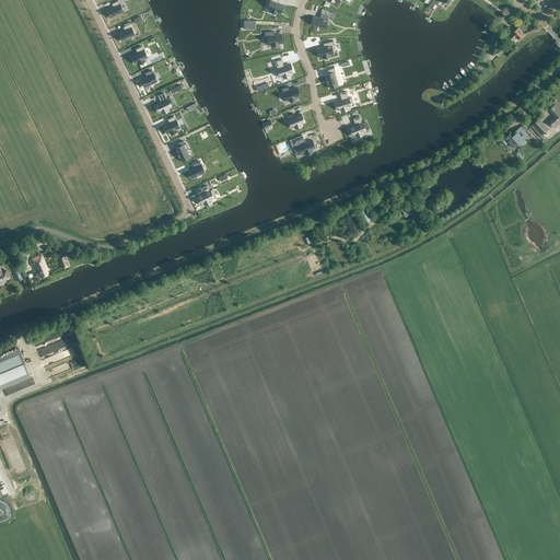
[(113,7),(107,10),(111,18),(124,11),(119,3),(118,0),(115,1),(112,3),(113,7)]
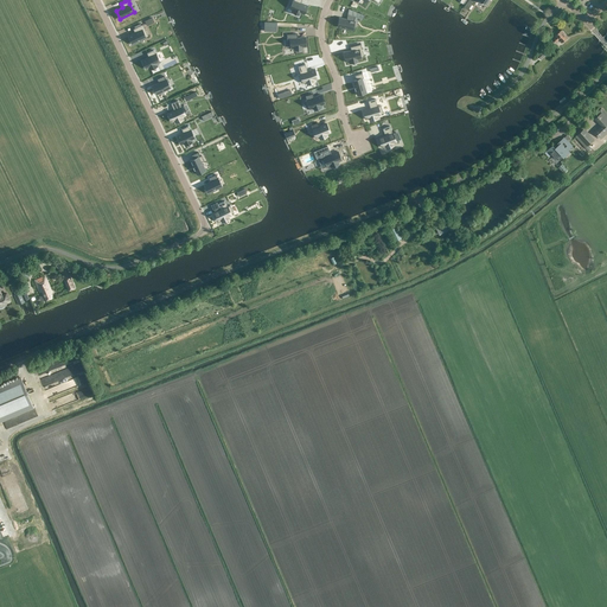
[(292,0),(289,8),(293,10),(292,12),(299,16),(300,12),(304,14),(307,5),(300,2),(301,0),(292,0)]
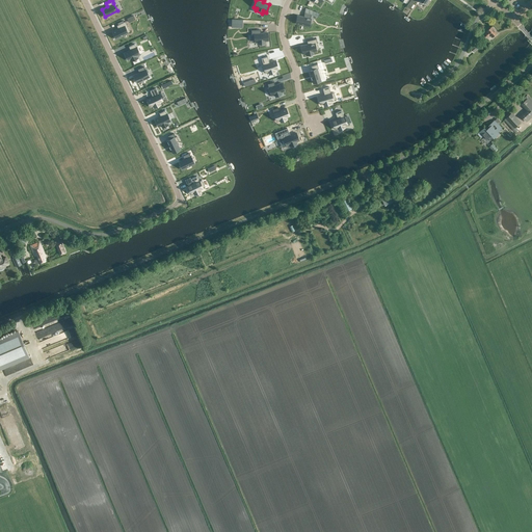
[(297,15),(295,23),(309,26),(311,14),(304,12),(303,17),(297,15)]
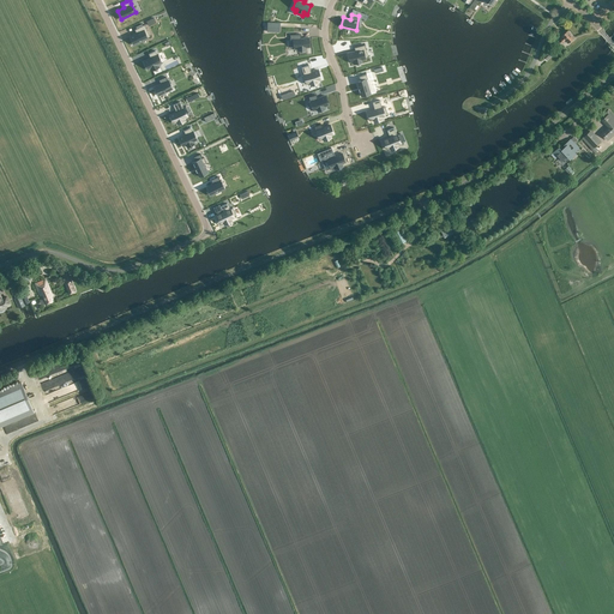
[(137,32),(130,36),(133,44),(142,41),(146,38),(148,37),(150,36),(144,24),(134,29),(137,32)]
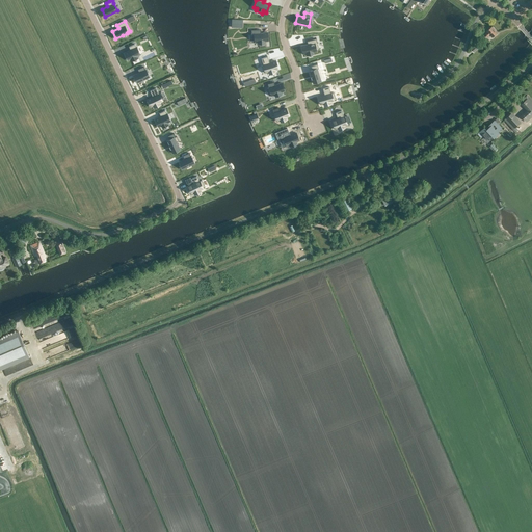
[(486,30),(487,32),(484,35),(486,37),(490,34),(493,37),(498,32),(493,26),(486,30)]
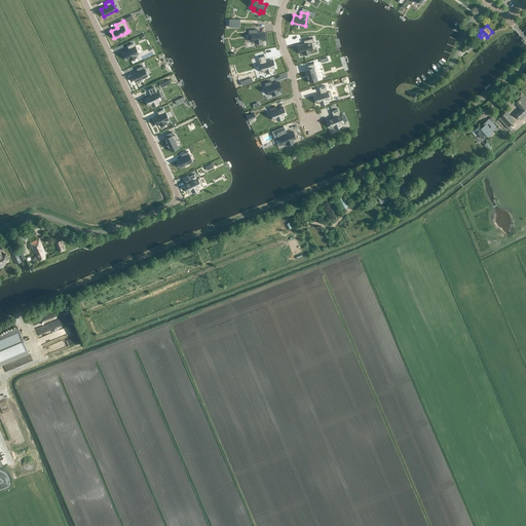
[(249,33),(249,41),(252,40),(252,41),(255,41),(255,43),(262,43),(261,40),(265,40),(264,32),(258,32),(258,29),(249,30),(249,33)]
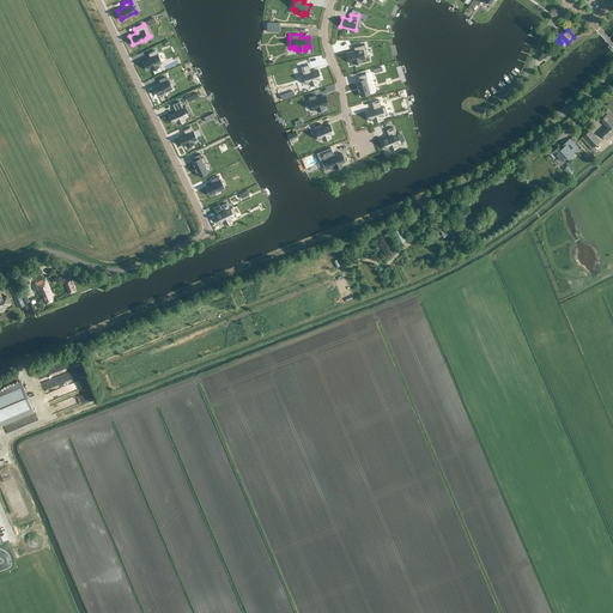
[(354,50),(347,53),(349,61),(353,61),(353,64),(360,62),(360,59),(368,58),(364,44),(353,47),(354,50)]
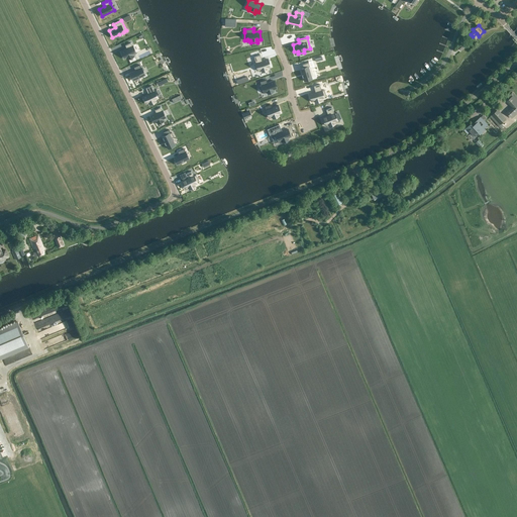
[(456,47),(460,50),(467,45),(462,41),(456,47)]
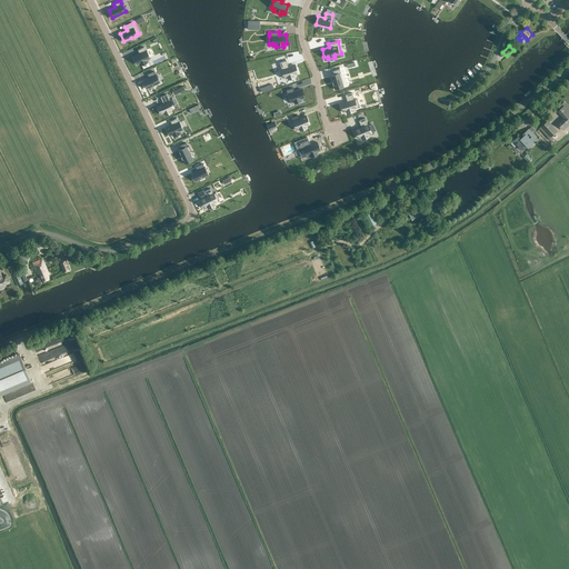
[(139,53),(132,57),(137,65),(140,62),(141,65),(148,62),(146,59),(150,58),(146,50),(143,47),(138,50),(139,53)]
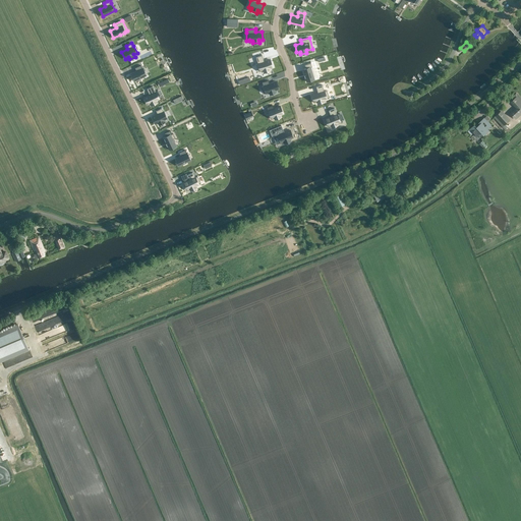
[(262,55),(255,57),(256,60),(257,63),(256,64),(258,71),(259,70),(259,71),(263,70),(264,72),(270,70),(269,68),(273,67),(270,59),(264,61),(262,55)]
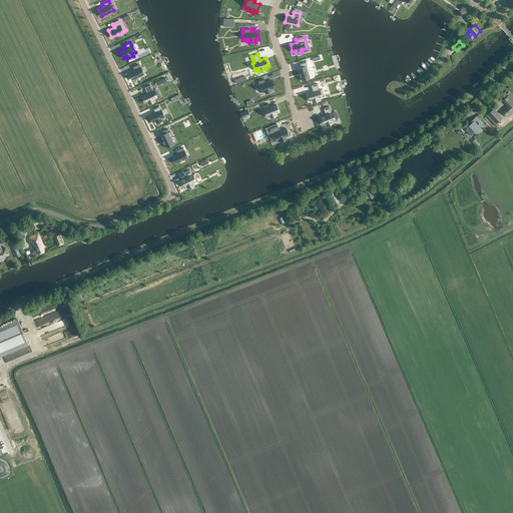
[(301,67),(298,67),(300,73),(300,76),(301,76),(302,80),(310,78),(306,66),(307,65),(306,61),(300,63),(301,67)]
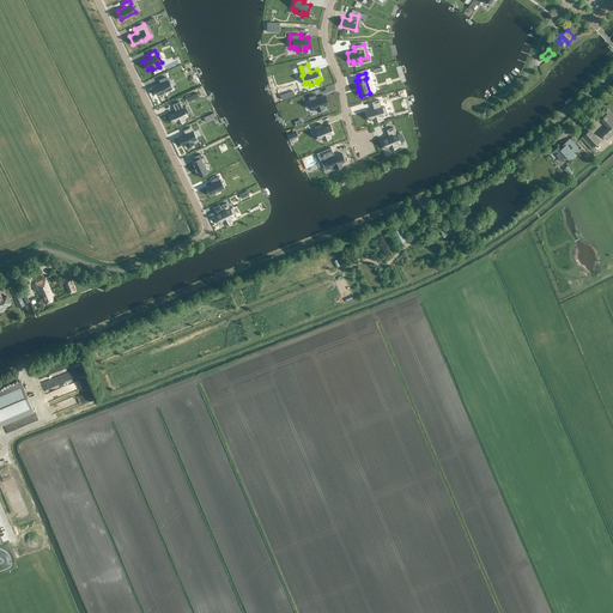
[(161,84),(153,86),(158,95),(171,89),(168,80),(165,77),(159,79),(161,84)]
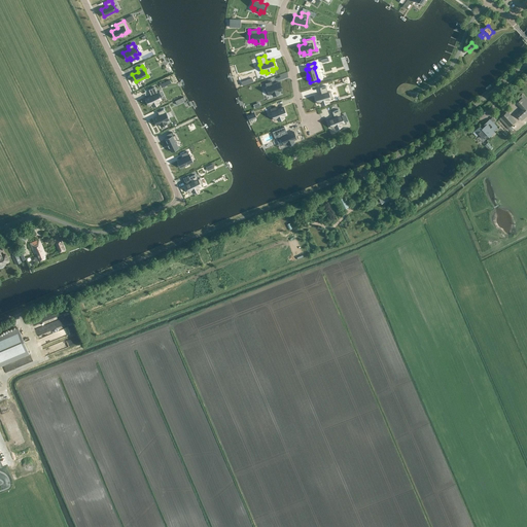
[(266,86),(265,88),(268,94),(269,94),(269,95),(272,93),(273,96),(279,94),(278,91),(281,90),(279,82),(273,84),(271,81),(265,83),(266,86)]
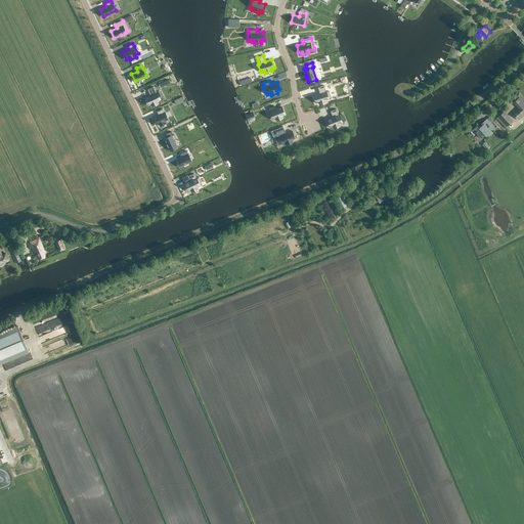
[(319,93),(313,94),(315,102),(318,101),(319,103),(325,102),(324,99),(329,98),(331,97),(329,90),(325,91),(323,85),(317,87),(319,93)]
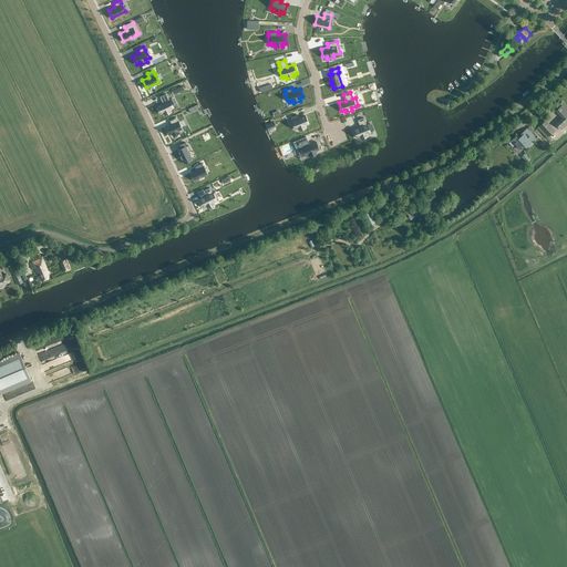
[(163,103),(156,105),(160,113),(163,112),(165,114),(171,112),(169,109),(173,107),(169,100),(168,100),(166,93),(160,96),(163,103)]
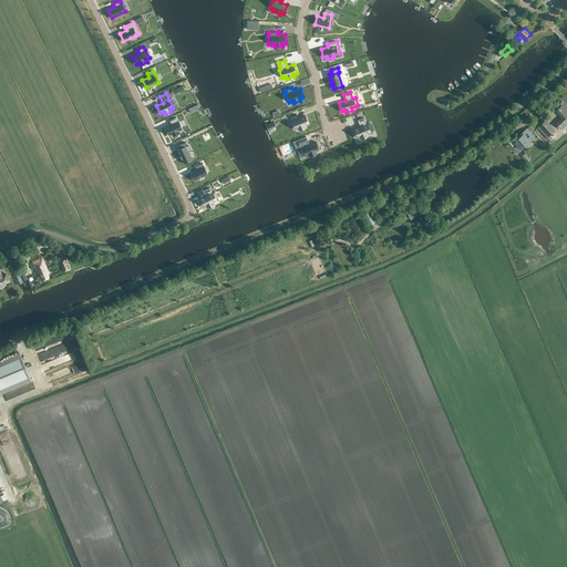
[(556,124),(560,129),(566,123),(566,111),(562,105),(556,111),(563,117),(556,124)]
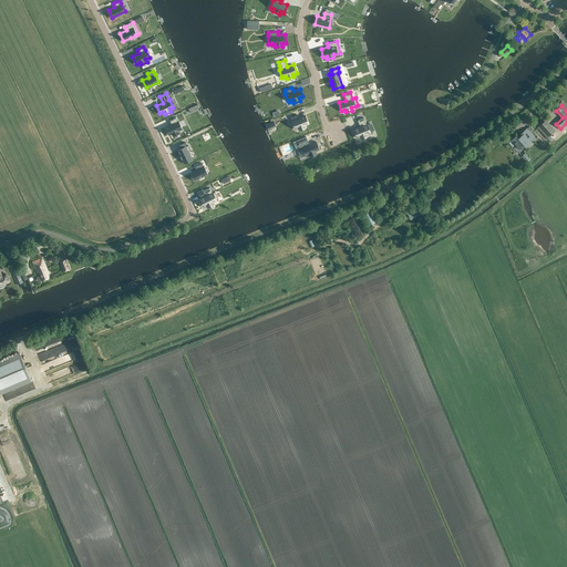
[(297,114),(290,116),(291,121),(295,129),(298,127),(299,130),(306,127),(305,124),(308,123),(305,115),(298,117),(297,114)]
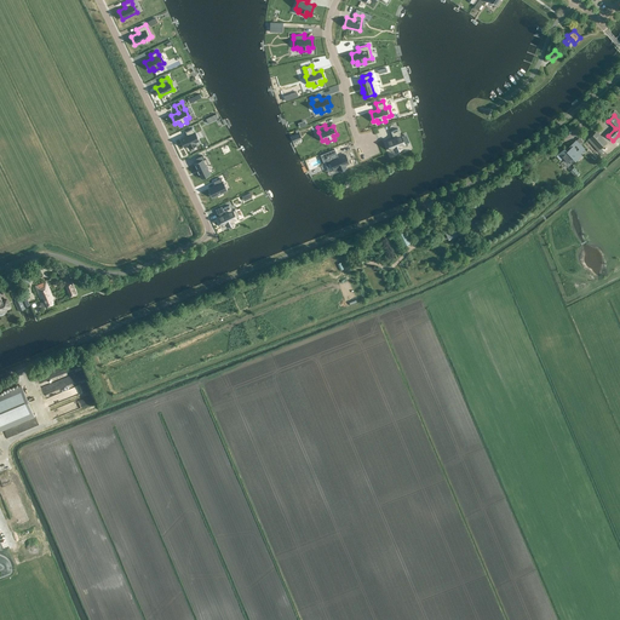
[(187,136),(181,139),(184,148),(188,145),(189,148),(196,145),(195,143),(199,141),(194,132),(193,128),(185,132),(187,136)]
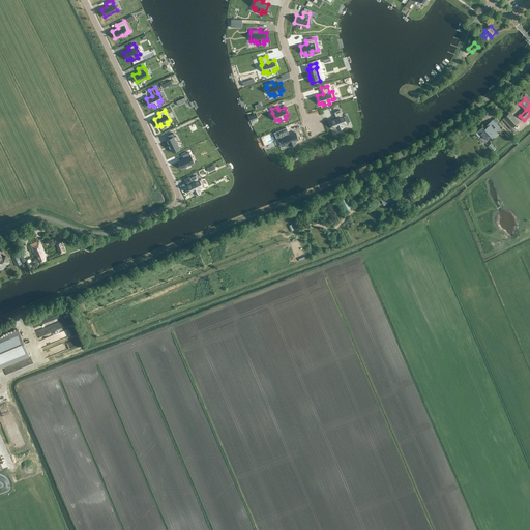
[(336,118),(330,120),(333,128),(336,127),(337,129),(344,126),(343,124),(346,123),(343,116),(340,110),(333,112),(336,118)]
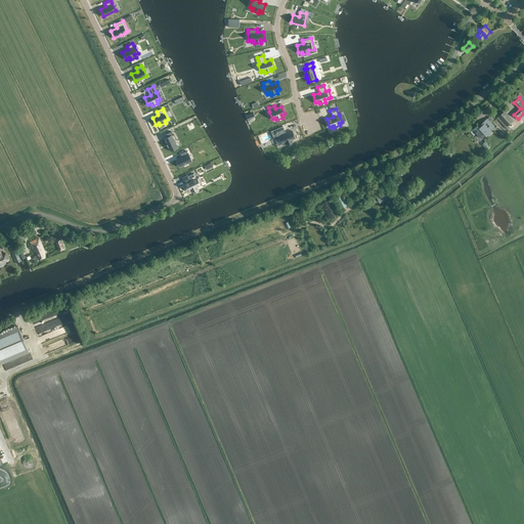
[(505,111),(498,116),(507,126),(513,120),(505,111)]
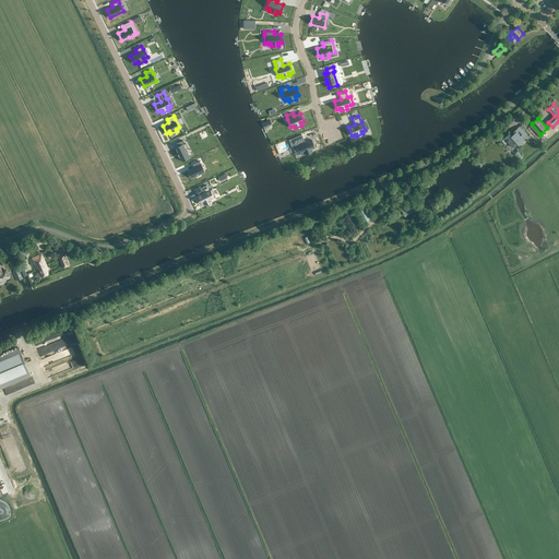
[(524,139),(527,134),(520,126),(513,131),(514,132),(511,135),(509,133),(503,139),(511,147),(516,142),(520,145),(525,140),(524,139)]
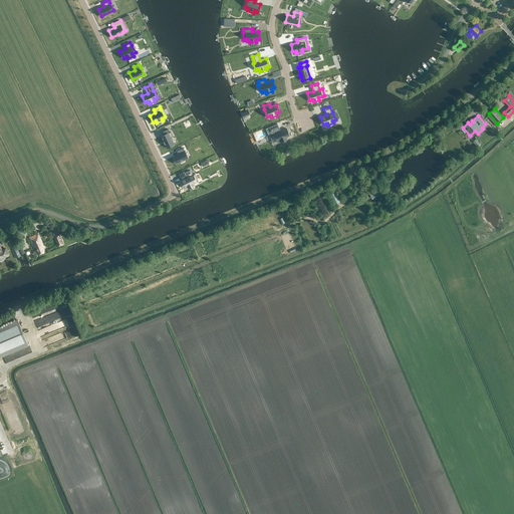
[(271,125),(265,129),(268,135),(270,135),(272,142),(276,141),(280,139),(281,142),(286,139),(285,137),(289,136),(286,127),(280,131),(278,126),(273,130),(271,125)]
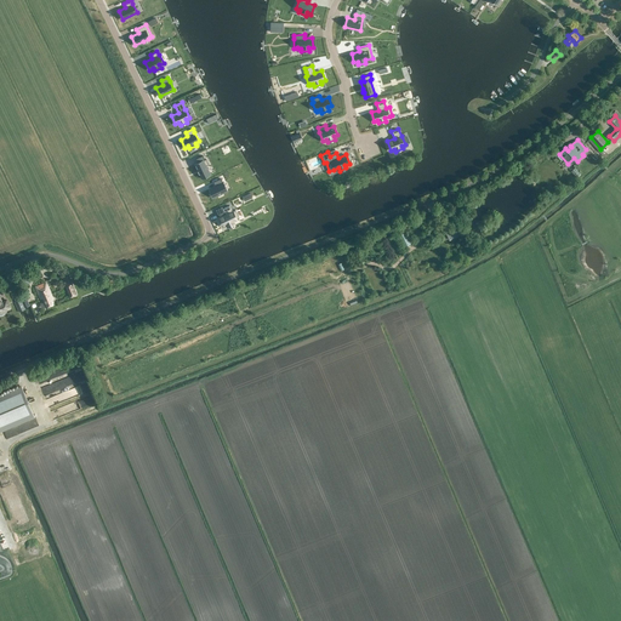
[(198,163),(194,164),(201,178),(210,175),(205,165),(209,164),(205,159),(203,155),(195,159),(198,163)]
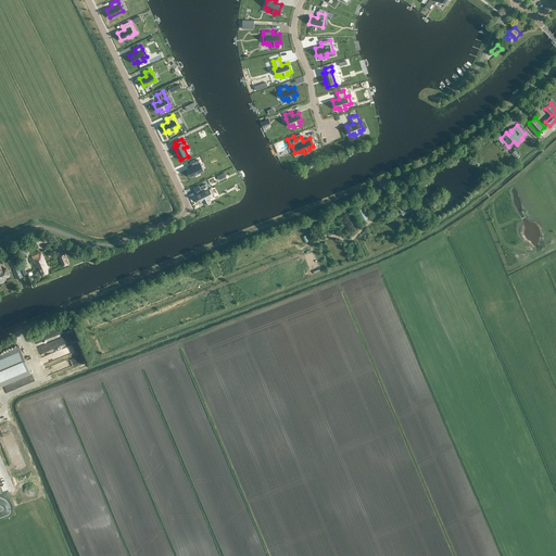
[(193,166),(187,169),(190,177),(203,171),(200,163),(199,163),(198,160),(191,163),(193,166)]
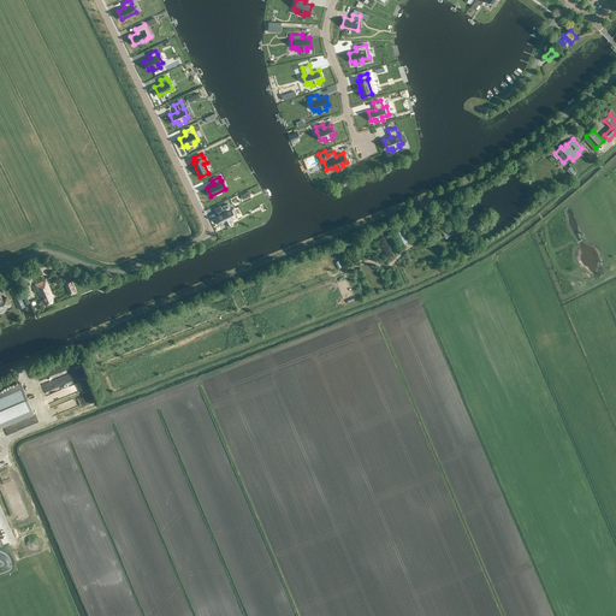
[(218,218),(215,218),(218,223),(220,223),(220,224),(224,223),(225,225),(232,221),(231,219),(235,218),(235,217),(237,215),(234,208),(231,209),(231,208),(230,209),(227,203),(220,207),(224,212),(217,215),(218,218)]
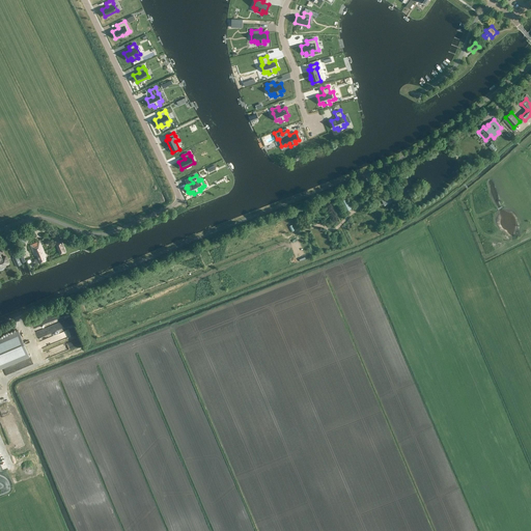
[(60,254),(65,252),(63,248),(60,241),(59,241),(56,243),(55,243),(60,254)]
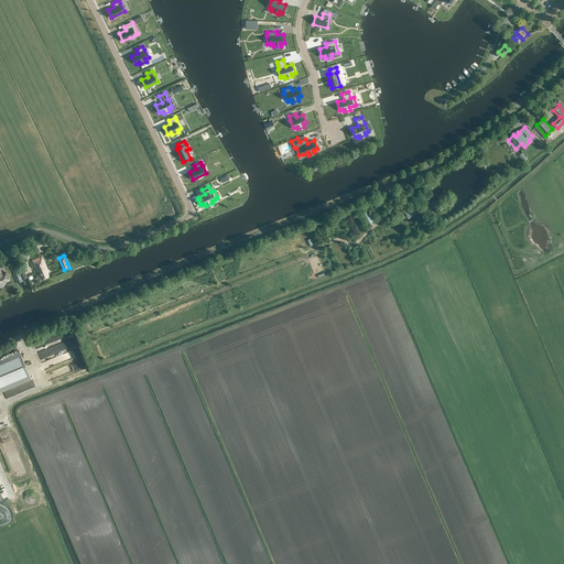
[(49,277),(46,272),(49,272),(42,257),(32,260),(36,272),(39,271),(42,279),(49,277)]
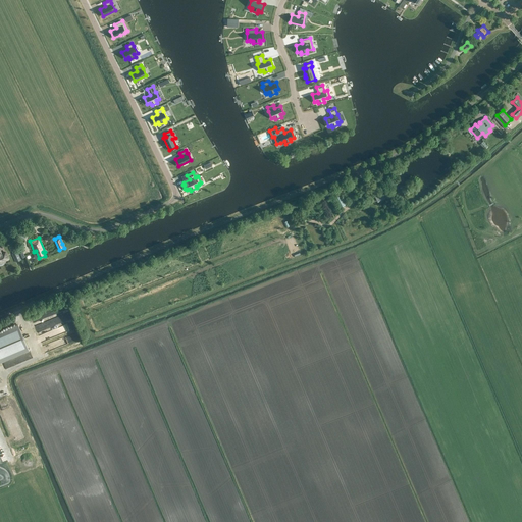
[(19,246),(15,248),(20,259),(24,257),(19,246)]
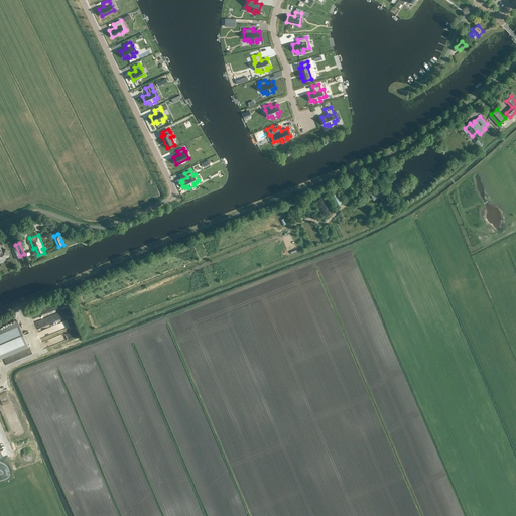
[(15,245),(11,247),(13,250),(12,251),(15,258),(20,256),(15,245)]
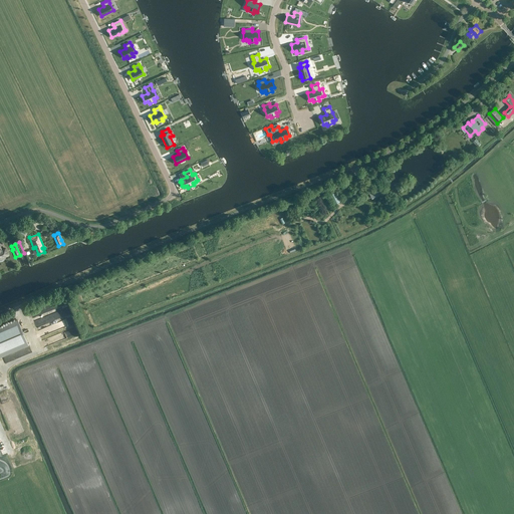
[(62,298),(39,305),(41,311),(38,312),(38,316),(36,316),(36,319),(36,320),(32,321),(34,325),(43,322),(41,318),(37,318),(49,314),(49,317),(49,319),(53,317),(51,313),(53,312),(52,309),(51,309),(64,305),(62,298)]
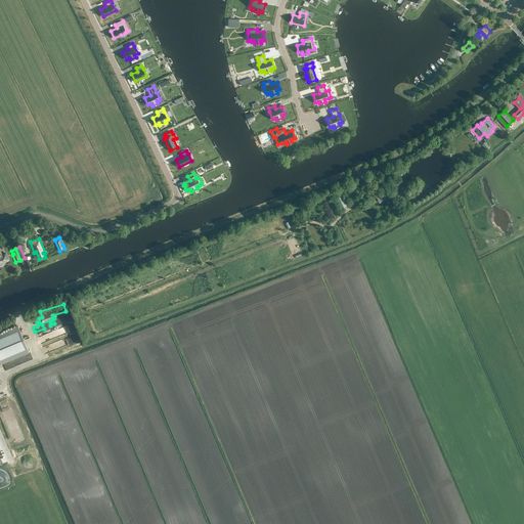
[(0,334),(0,362),(29,351),(18,326),(0,334)]
